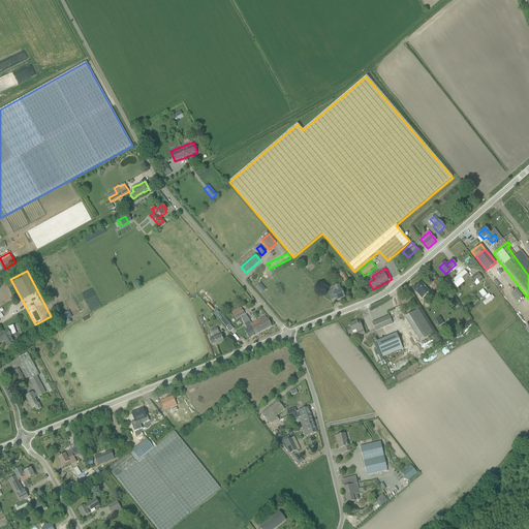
[(465,271),(455,279),(453,281),(458,287),(470,277),(465,271)]
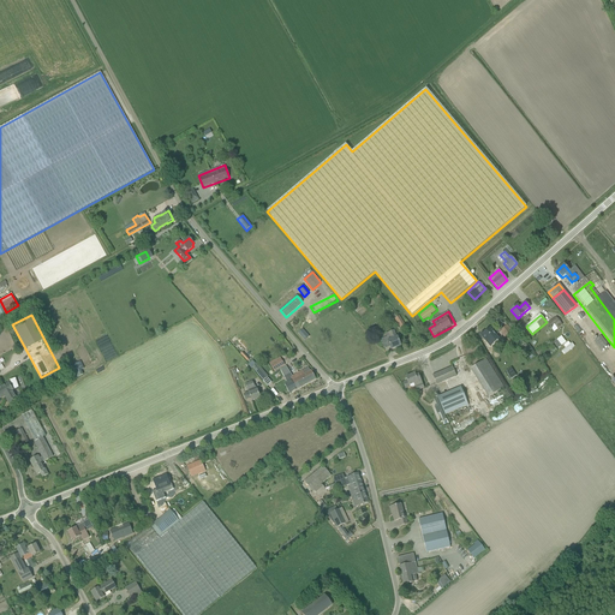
[(394,318),(400,328),(405,324),(399,316),(394,318)]
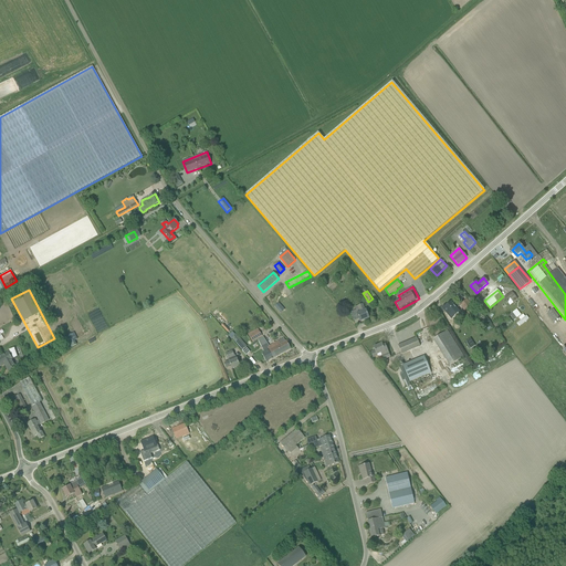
[(512,292),(504,299),(510,306),(517,300),(512,292)]
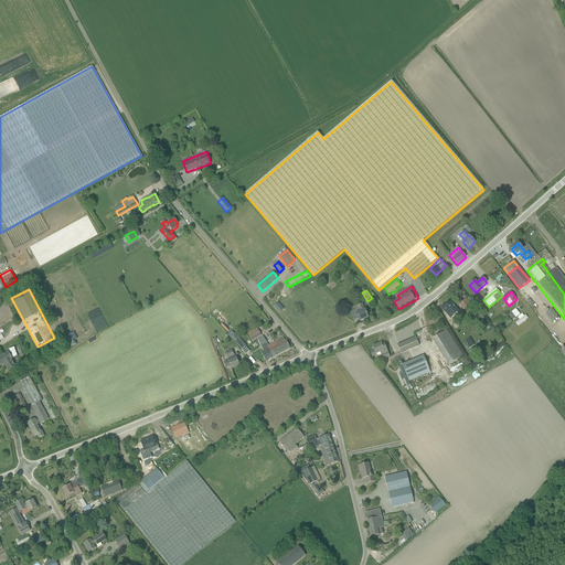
[(475,310),(466,299),(459,305),(468,316),(475,310)]
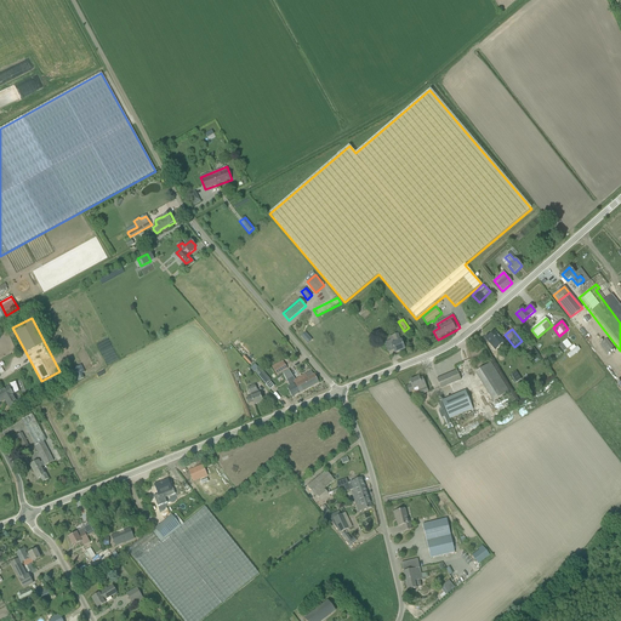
[(489,342),(493,346),(496,349),(503,342),(500,340),(501,340),(494,332),(490,336),(489,335),(485,339),(489,342)]
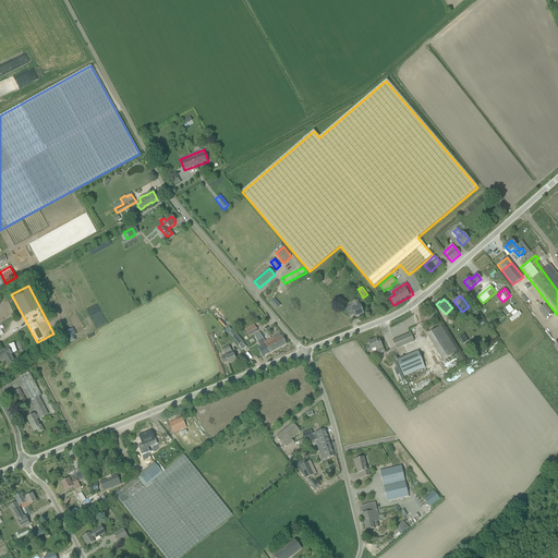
[(275,300),(270,303),(277,308),(280,306),(275,300)]
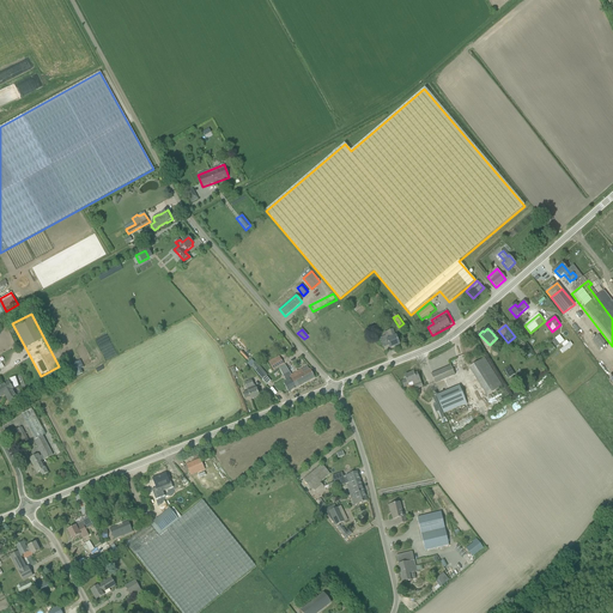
[(387,340),(390,349),(400,345),(396,337),(395,337),(393,329),(387,332),(390,339),(387,340)]
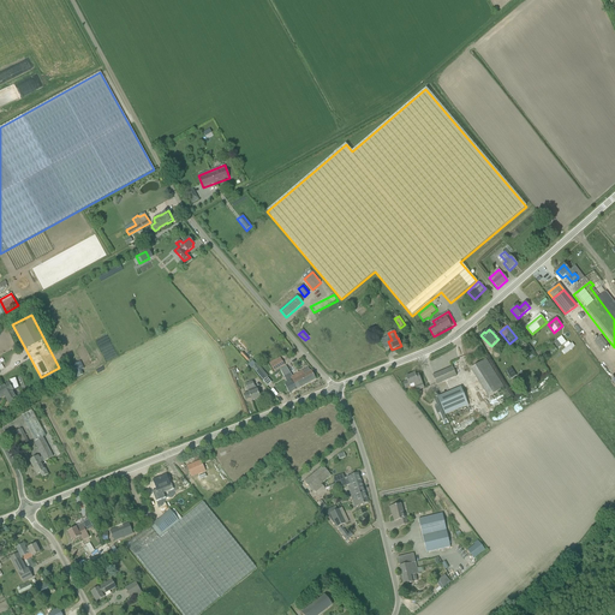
[(608,346),(601,336),(593,341),(601,352),(608,346)]
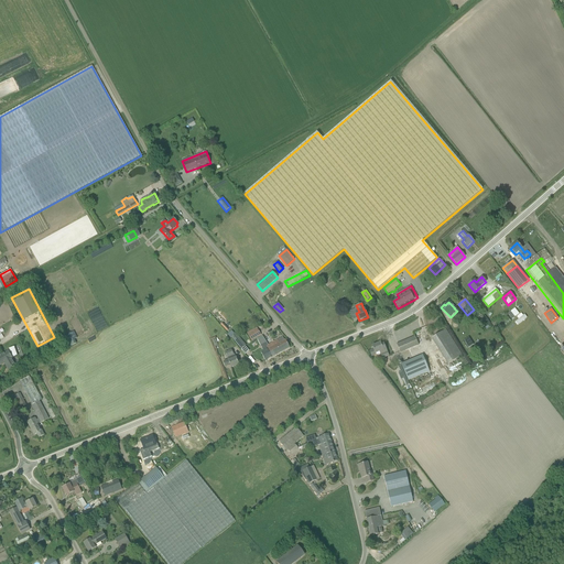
[(248,334),(251,340),(261,335),(257,327),(253,329),(253,331),(250,333),(248,334)]
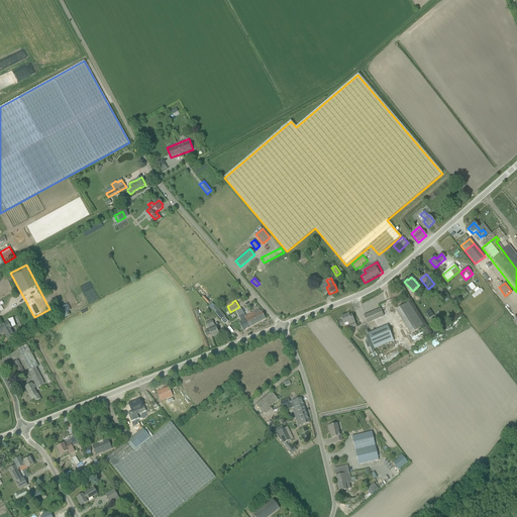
[(411,333),(418,330),(424,326),(408,302),(396,310),(411,334),(411,333)]
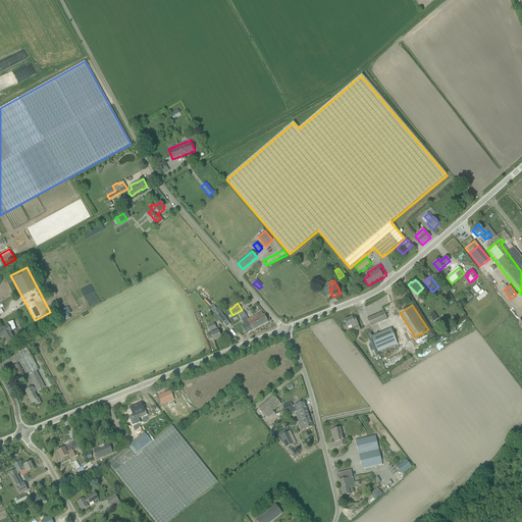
[(68,307),(59,311),(64,321),(70,318),(69,314),(71,313),(68,307)]
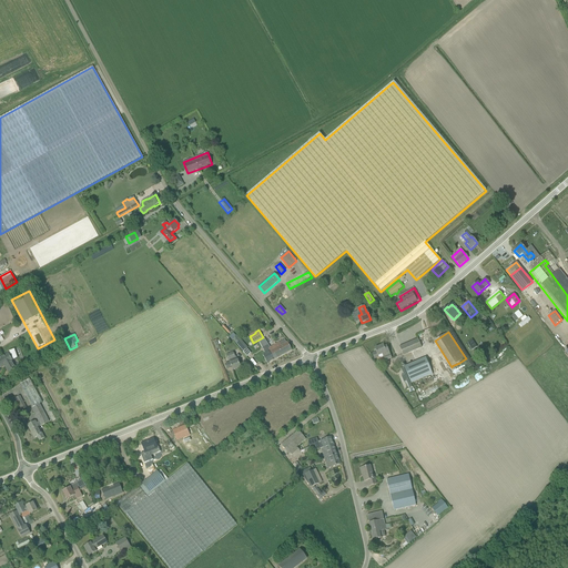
[(232,340),(243,353),(247,348),(237,335),(232,340)]
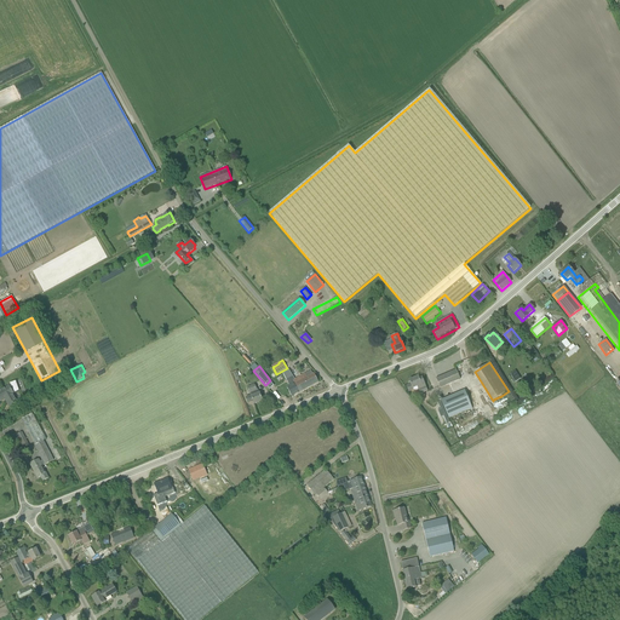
[(304,380),(308,389),(319,383),(314,374),(313,374),(311,371),(298,378),(300,382),(304,380)]
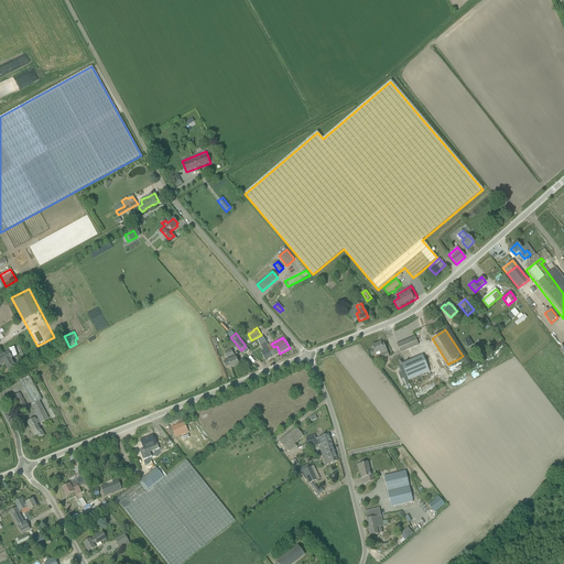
[(419,345),(415,337),(397,345),(400,353),(419,345)]
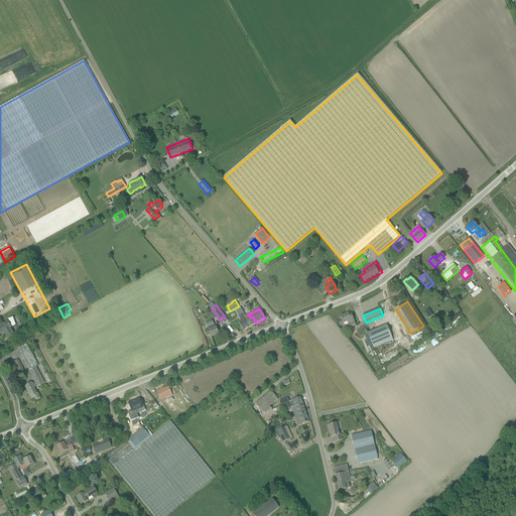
[(239,323),(243,331),(249,328),(245,319),(247,318),(245,315),(244,313),(238,316),(240,318),(241,321),(239,323)]
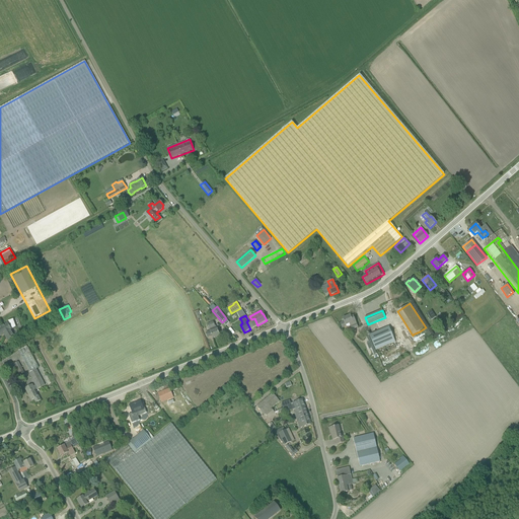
[(347,326),(346,325),(349,323),(351,326),(350,326),(352,330),(358,327),(353,317),(351,317),(350,315),(343,319),(344,321),(340,323),(343,328),(347,326)]
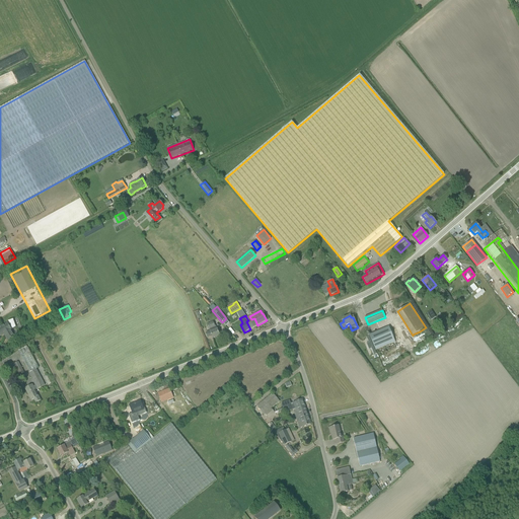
[(246,321),(250,329),(257,325),(254,318),(251,319),(249,316),(246,317),(248,320),(246,321)]
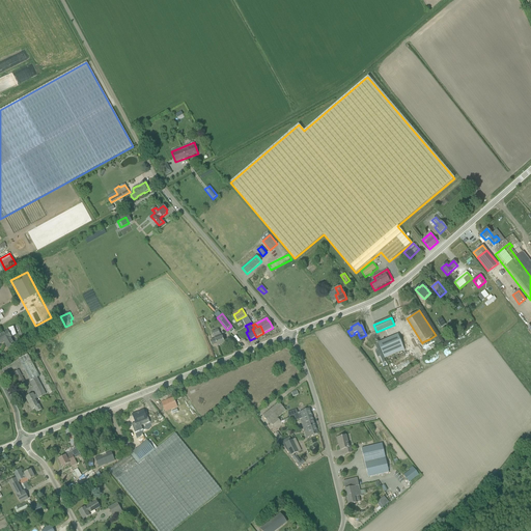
[(7,331),(0,335),(0,343),(0,344),(4,342),(7,347),(15,343),(11,338),(16,336),(12,330),(8,332),(7,331)]
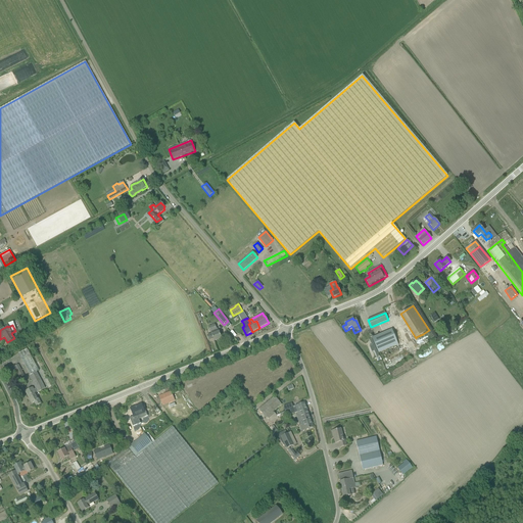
[(209,341),(214,339),(215,341),(222,338),(219,332),(218,328),(216,328),(215,325),(208,328),(210,332),(210,331),(211,334),(207,336),(209,341)]
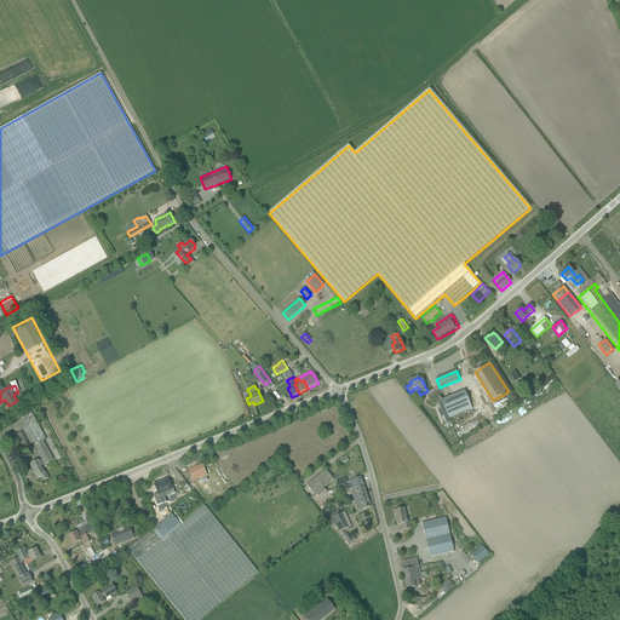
[(472,409),(466,394),(465,390),(441,401),(442,403),(449,419),(472,409)]
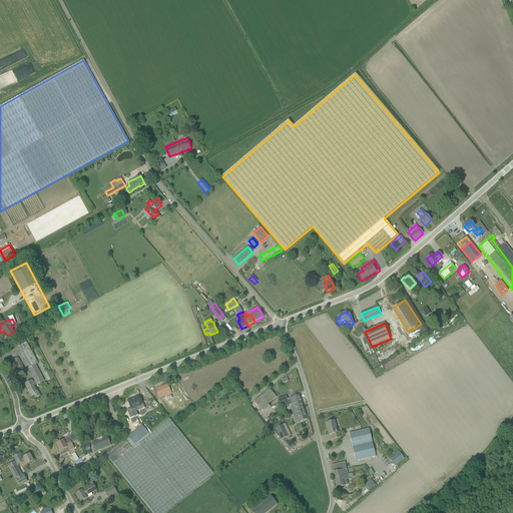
[(32,381),(25,384),(31,396),(34,395),(36,398),(40,396),(35,386),(37,385),(45,381),(36,365),(38,364),(27,343),(18,347),(29,369),(35,381),(33,383),(32,381)]
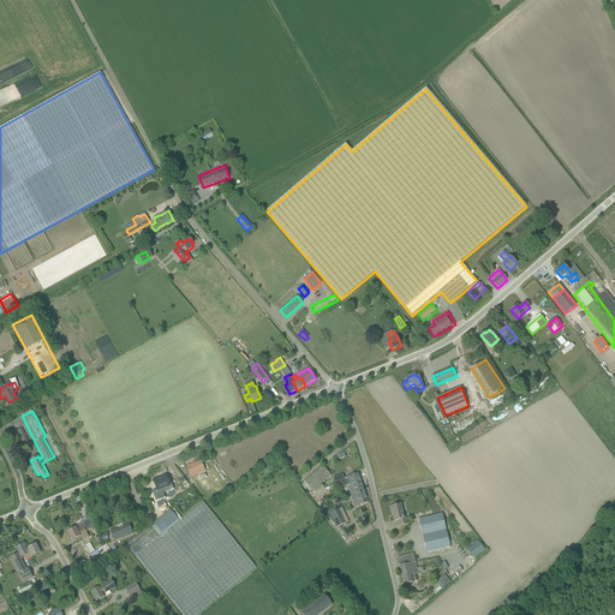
[(23,429),(16,431),(22,443),(28,441),(23,429)]
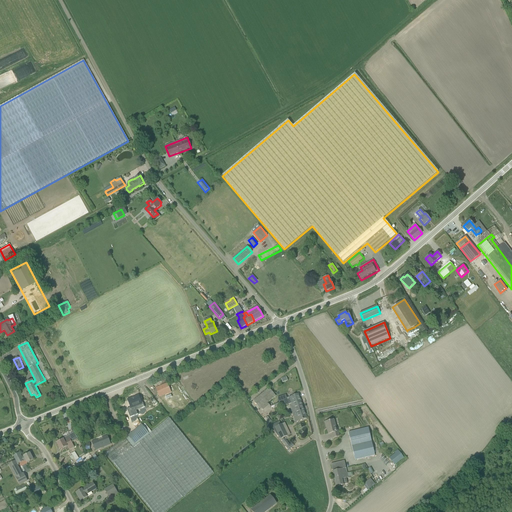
[(159,397),(170,392),(167,384),(156,389),(159,397)]
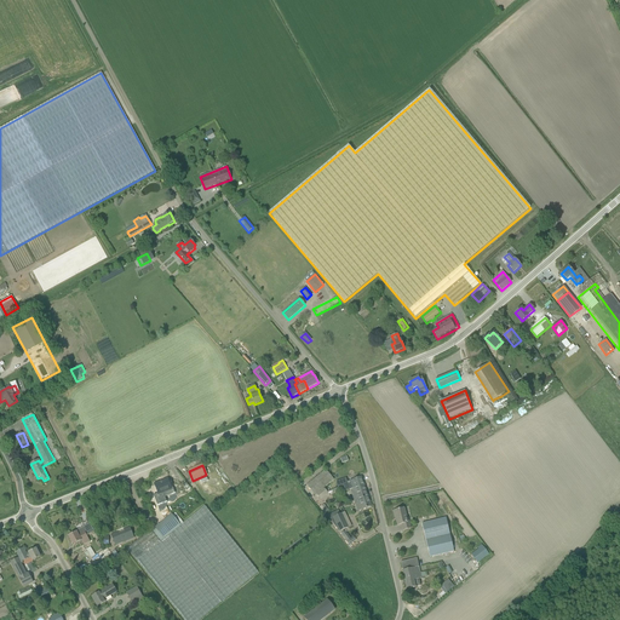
[(315,495),(325,487),(334,480),(326,470),(308,486),(315,495)]
